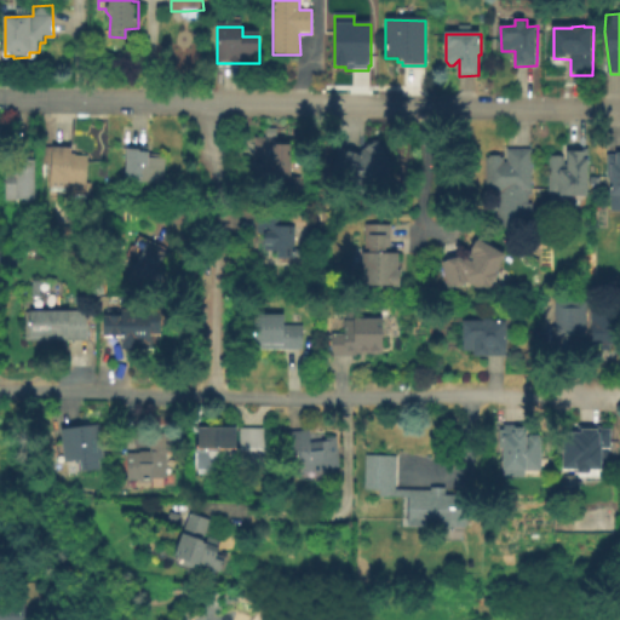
[(291,143),(291,179),(263,179),(262,158),(256,158),(256,137),(277,137),(277,143),(291,143)]
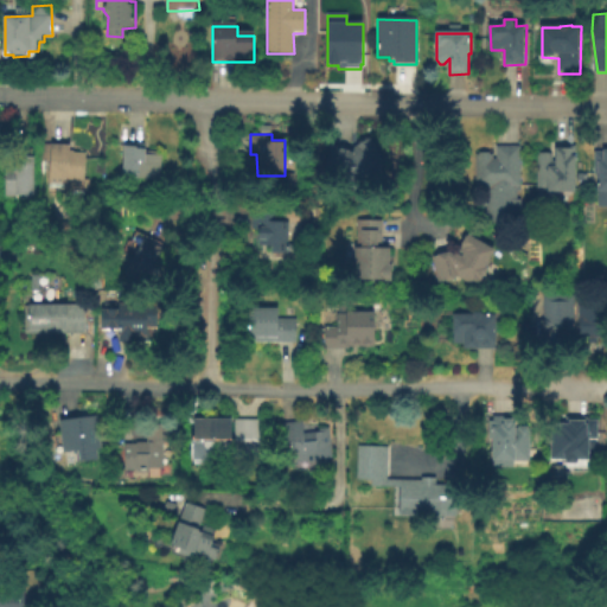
[(376,147),(384,163),(379,189),(342,180),(343,173),(327,170),(332,148),(355,153),(355,148),(362,149),(363,144),(376,147)]
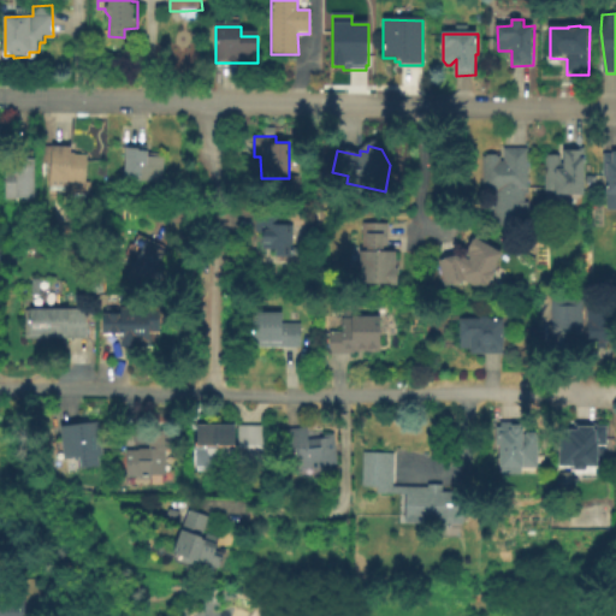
[(87,155),(84,184),(51,182),(52,147),(71,148),(71,153),(75,153),(76,155),(87,155)]
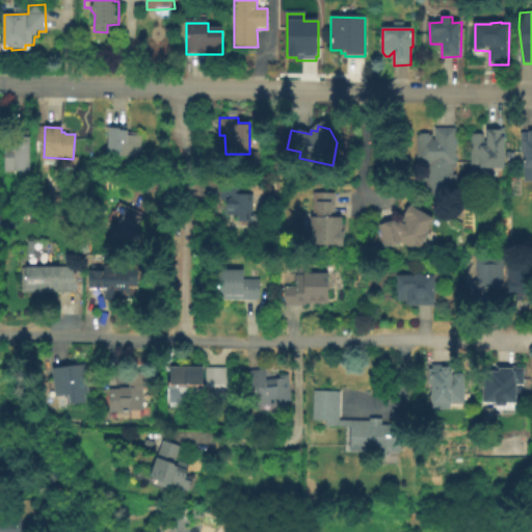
[(142,137),(141,159),(107,157),(109,127),(128,128),(128,133),(139,134),(138,137),(142,137)]
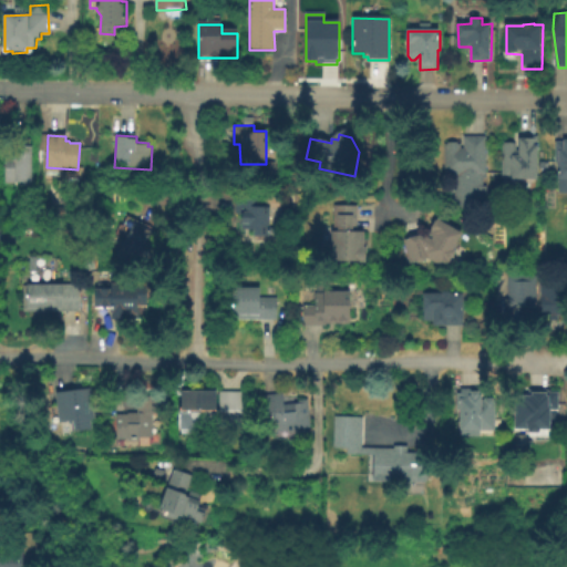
[(539,135),(539,182),(512,182),(512,177),(502,178),(501,144),(519,144),(519,140),(534,138),(534,135),(539,135)]
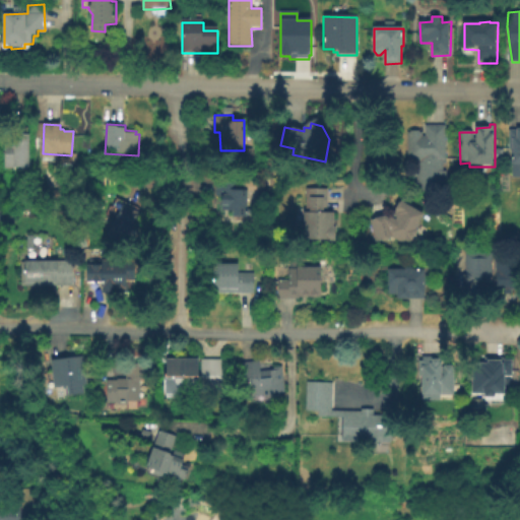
[(448,127),(447,160),(445,160),(445,171),(447,171),(447,192),(418,192),(419,160),(407,160),(408,132),(411,132),(411,130),(420,130),(420,132),(424,133),(424,136),(427,136),(427,126),(448,127)]
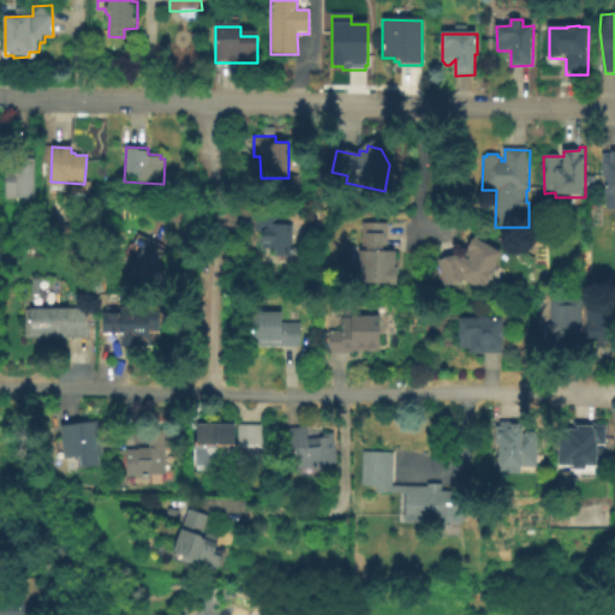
[(33,151),(33,159),(35,159),(35,198),(19,197),(19,199),(6,199),(6,167),(12,167),(12,162),(15,162),(15,151),(33,151)]
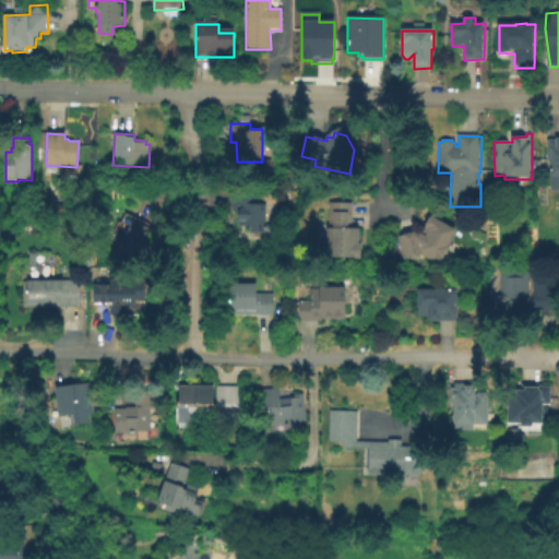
[(558,179),(552,181),(552,177),(537,178),(537,158),(548,157),(547,139),(558,139),(558,179)]
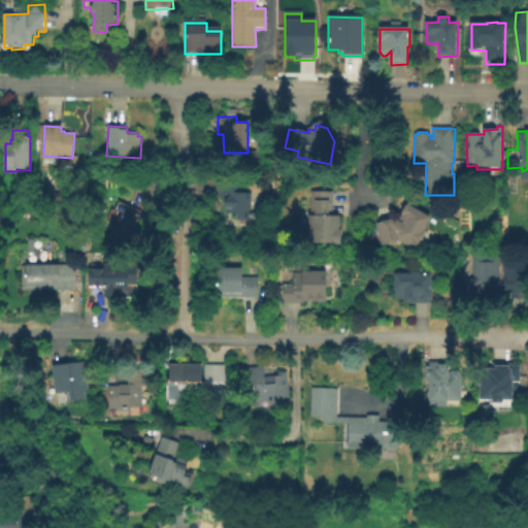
[(221,225),(221,189),(249,189),(249,225),(221,225)]
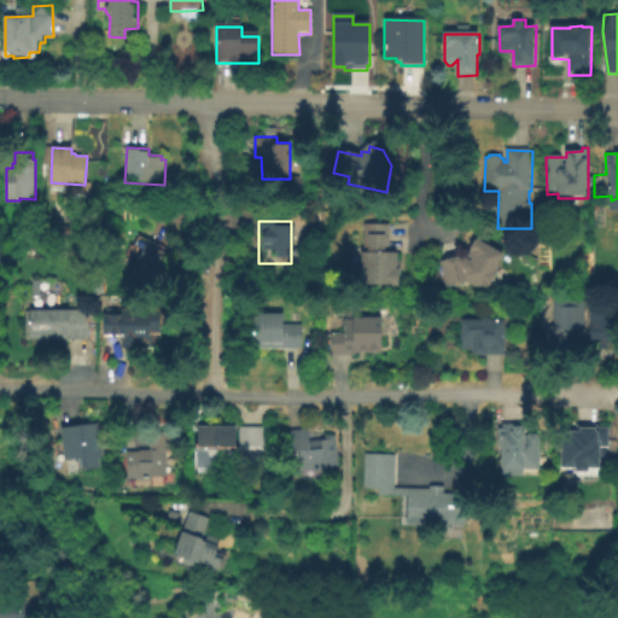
[(391,226),(390,257),(398,257),(400,266),(402,266),(401,292),(354,296),(353,250),(369,257),(369,239),(372,239),(371,227),(391,226)]
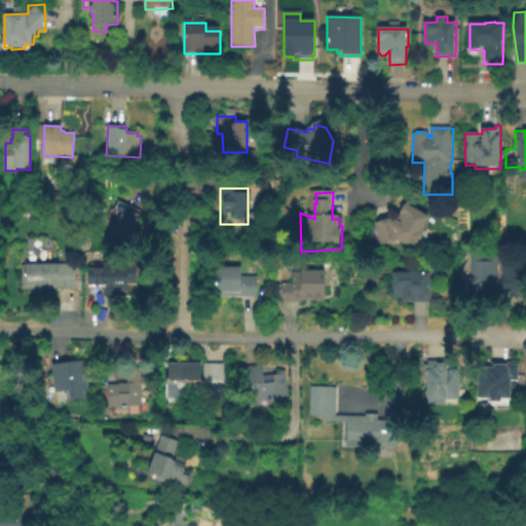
[(143,215),(128,247),(111,238),(124,208),(143,215)]
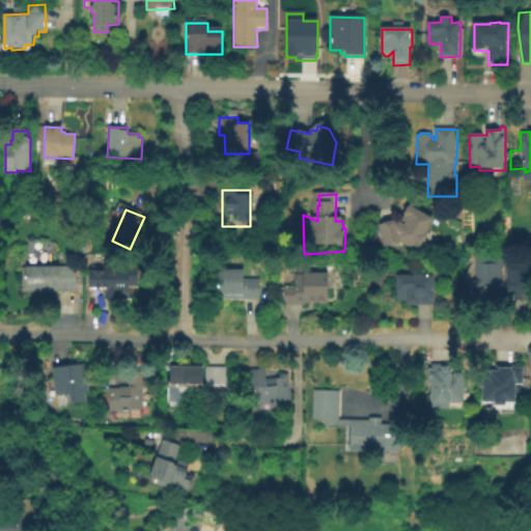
[(378,229),(400,223),(410,210),(434,221),(418,254),(404,246),(384,252),(378,229)]
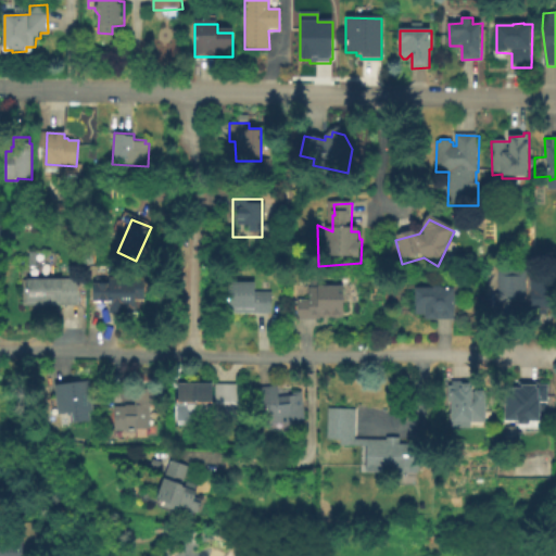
[(498,305),(498,274),(526,274),(526,305),(498,305)]
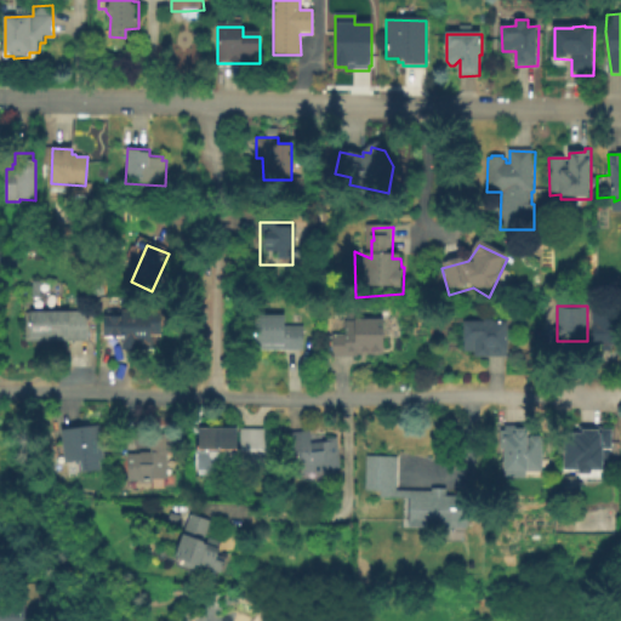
[(161,341),(158,341),(158,355),(124,357),(123,342),(103,343),(101,313),(160,311),(161,341)]
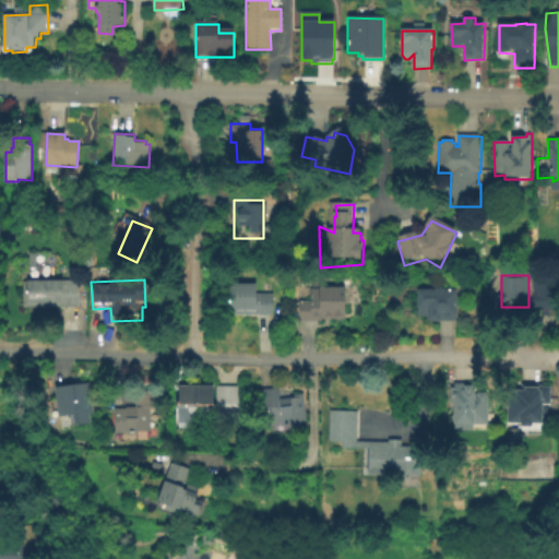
[(557,280),(557,299),(558,298),(558,310),(550,310),(550,316),(542,316),(542,310),(534,311),(533,292),(537,292),(536,281),(557,280)]
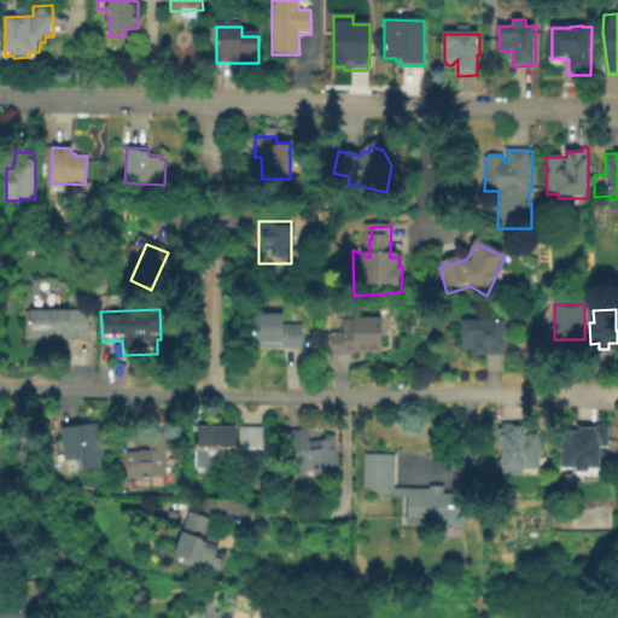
[(87,312),(87,340),(41,342),(40,339),(30,339),(30,312),(87,312)]
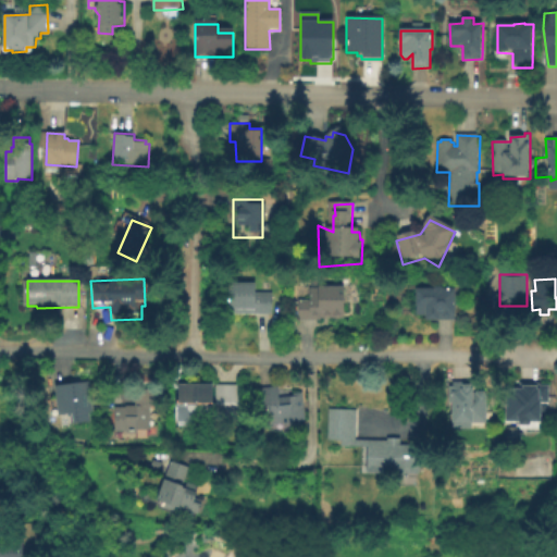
[(273,298),(273,320),(231,320),(231,288),(257,288),(257,298),(273,298)]
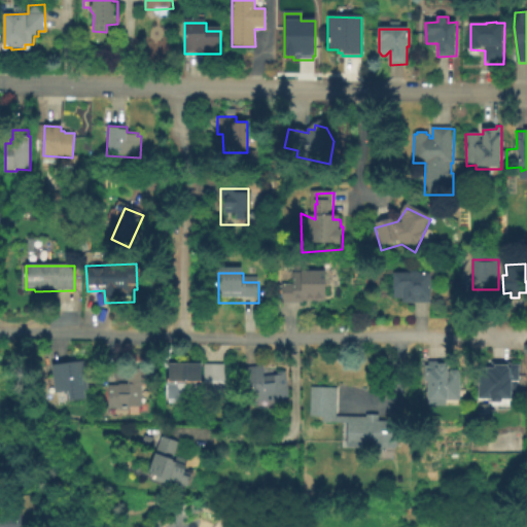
[(327,273),(327,304),(306,304),(306,306),(284,306),(284,286),(294,286),(294,275),(303,275),(303,274),(327,273)]
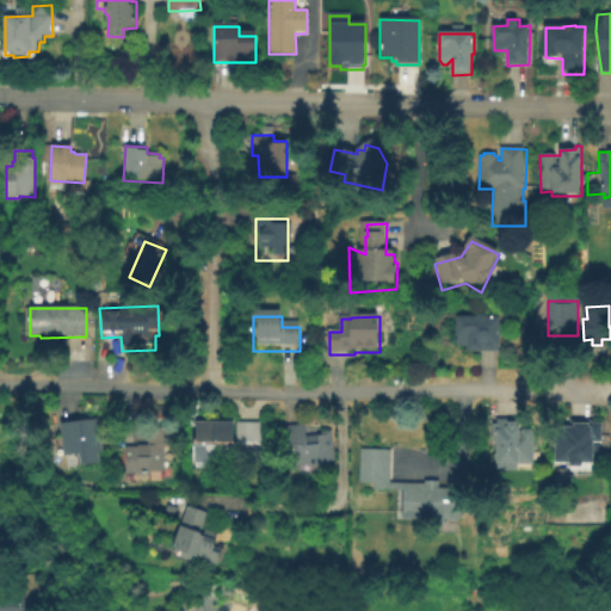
[(486,319),(488,320),(500,321),(500,355),(468,355),(468,350),(457,349),(457,320),(477,320),(480,319),(486,319)]
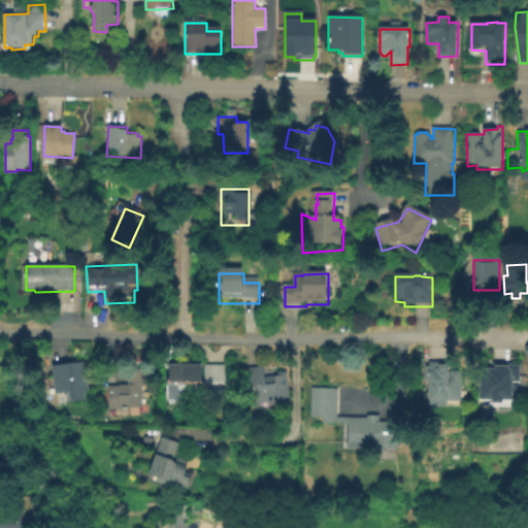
[(90,387),(57,391),(54,362),(87,358),(90,387)]
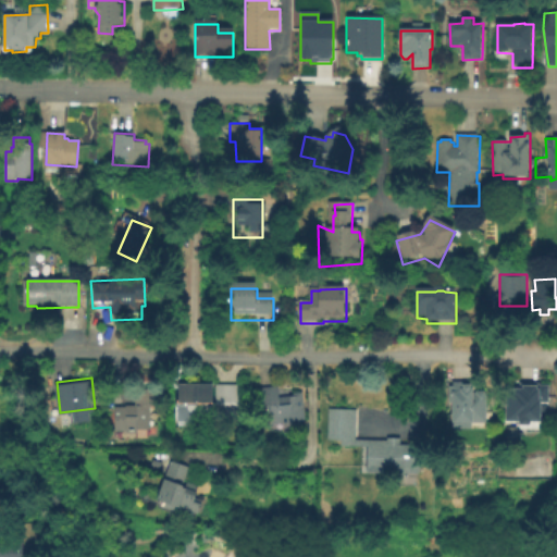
[(213,399),(212,416),(178,416),(178,378),(214,378),(214,399),(213,399)]
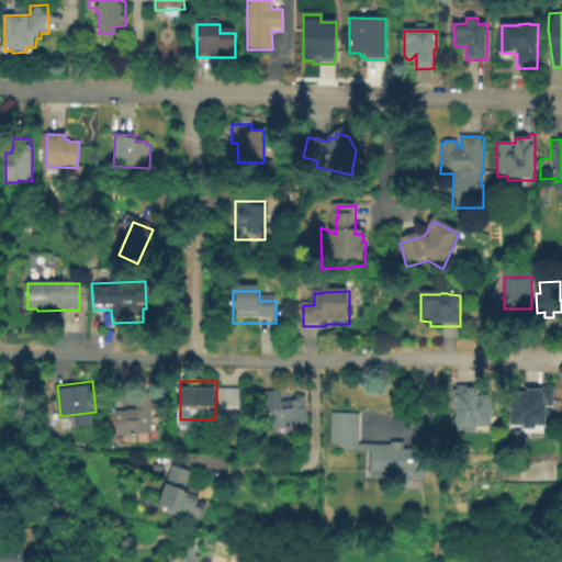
[(529,383),(529,386),(544,388),(544,385),(555,385),(555,395),(561,395),(561,423),(548,422),(548,426),(538,427),(539,429),(521,429),(523,424),(512,424),(512,390),(528,390),(528,386),(526,386),(525,383),(529,383)]
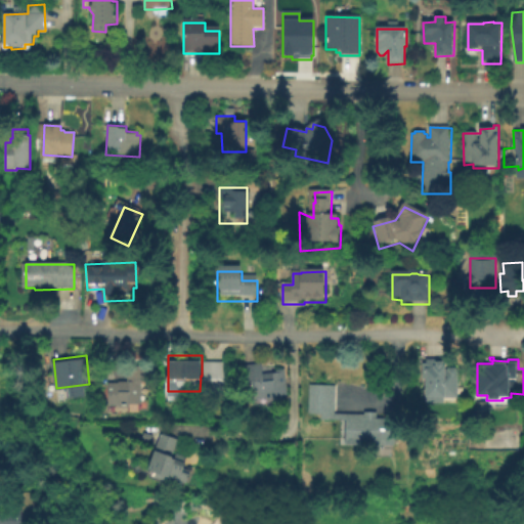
[(226,358),(225,392),(204,392),(204,358),(226,358)]
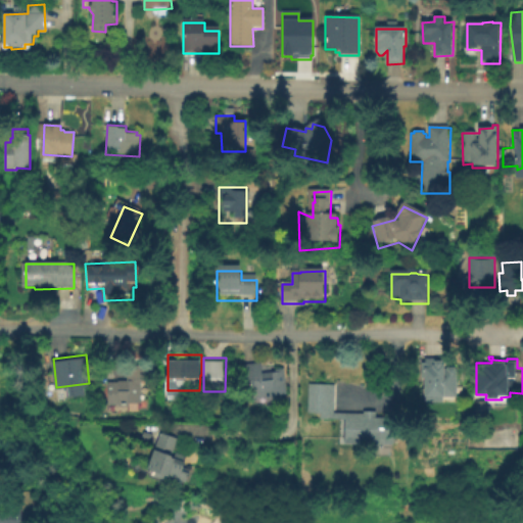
[(442,358),(445,365),(458,365),(459,393),(457,394),(456,400),(434,400),(434,393),(425,393),(425,376),(420,376),(421,359),(425,359),(425,358),(442,358)]
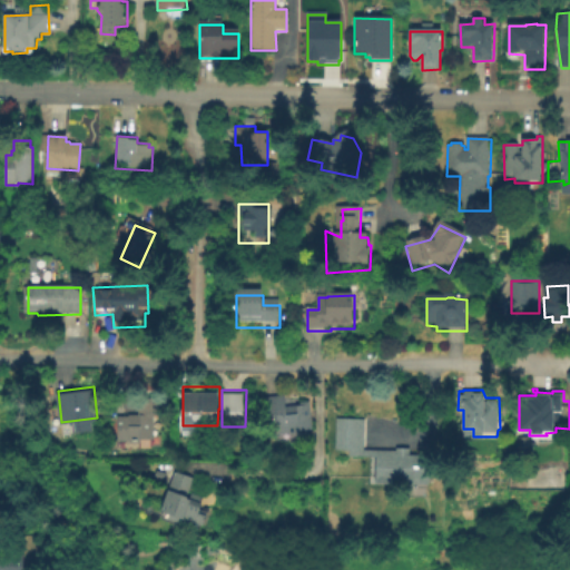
[(285,392),(286,404),(301,403),(301,400),(310,399),(313,426),(298,428),(298,430),(278,432),(277,423),(274,423),(273,413),(268,414),(267,394),(285,392)]
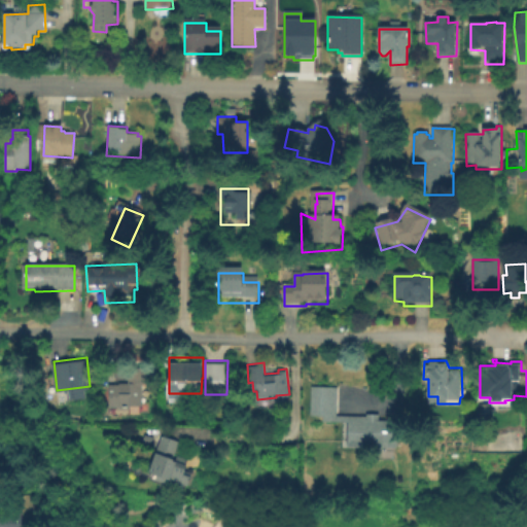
[(149,365),(149,382),(143,382),(143,403),(132,405),(132,408),(120,408),(120,406),(110,406),(110,383),(120,383),(120,381),(129,382),(129,366),(149,365)]
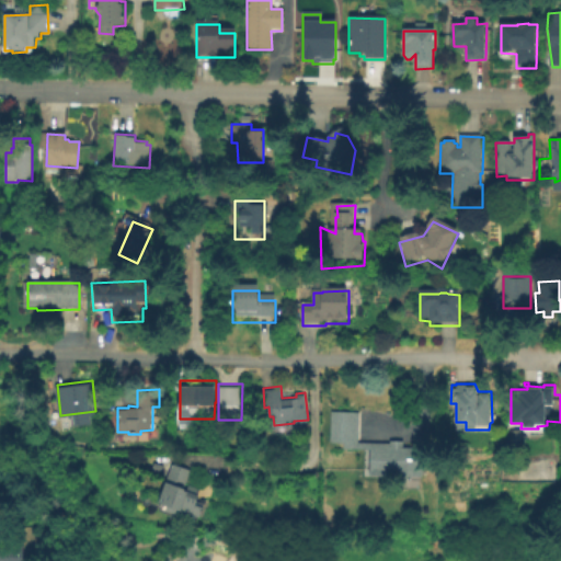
[(358,441),(391,441),(391,438),(404,438),(404,446),(422,446),(422,478),(369,476),(369,449),(352,448),(352,444),(333,442),(332,410),(357,410),(358,441)]
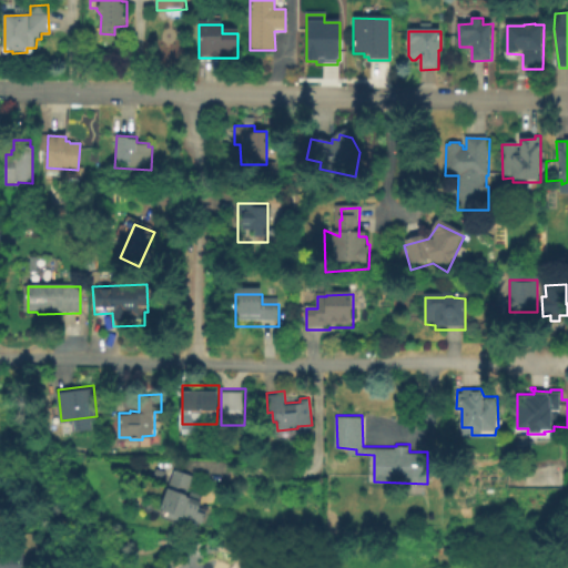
[(168,469),(164,478),(155,475),(158,466),(168,469)]
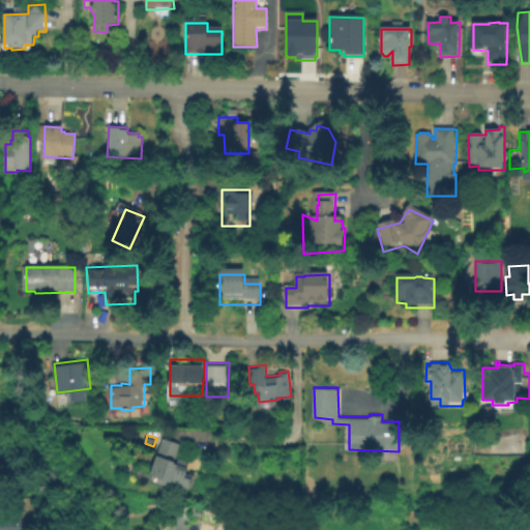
[(177,455),(189,460),(190,459),(187,473),(195,476),(188,491),(173,483),(172,486),(160,483),(148,477),(164,435),(173,440),(182,442),(177,455)]
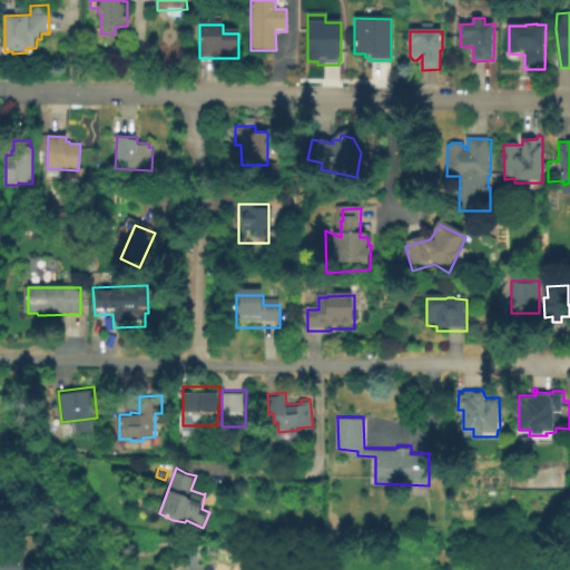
[(129,497),(127,505),(117,501),(120,493),(129,497)]
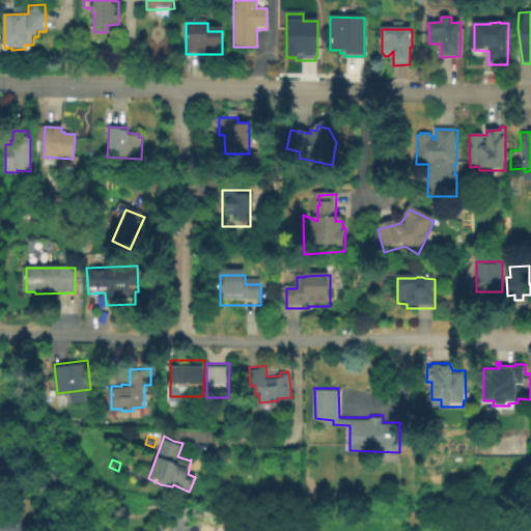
[(0,530),(0,513),(24,513),(23,530),(0,530)]
